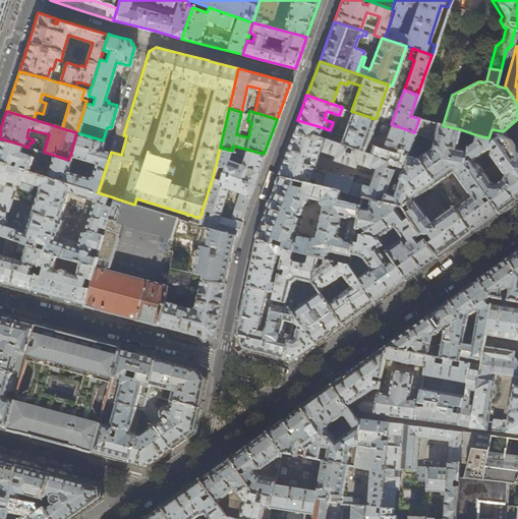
[(363,152),(376,119),(351,111),(340,143),(346,146),(351,148),(363,152)]
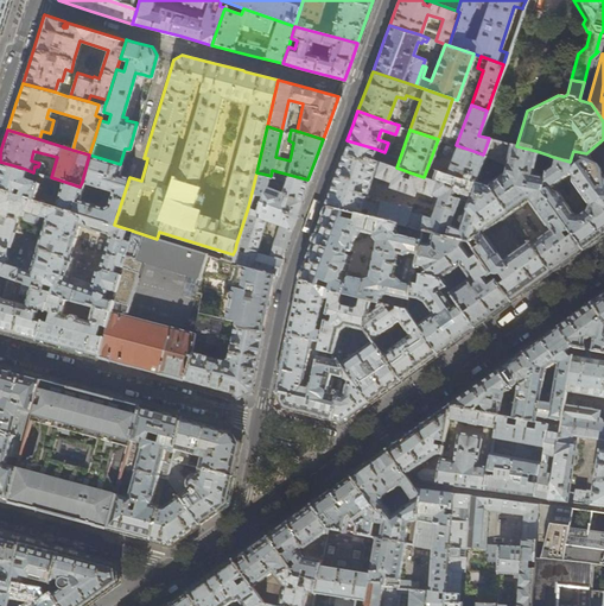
[(489,138),(483,155),(504,164),(503,171),(485,184),(507,213),(526,200),(546,228),(528,242),(548,271),(557,265),(570,256),(580,248),(539,191),(542,175),(532,172),(536,151),(516,146),(489,138)]
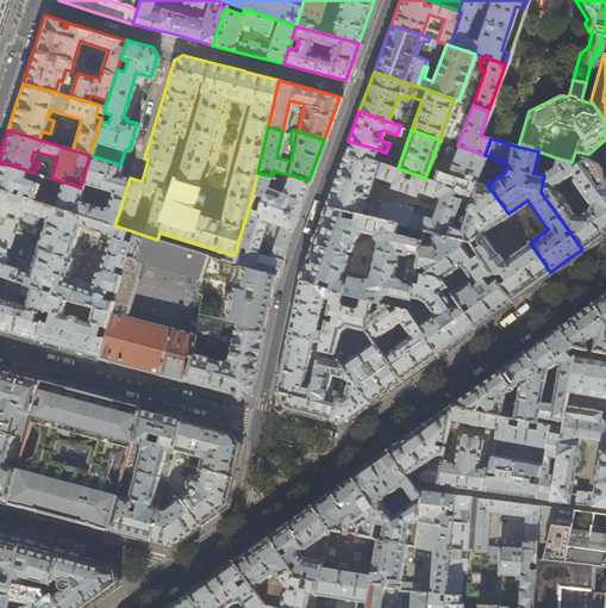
[(475,152),(457,146),(449,168),(443,166),(441,167),(438,171),(435,180),(455,187),(461,190),(466,177),(467,178),(475,152)]
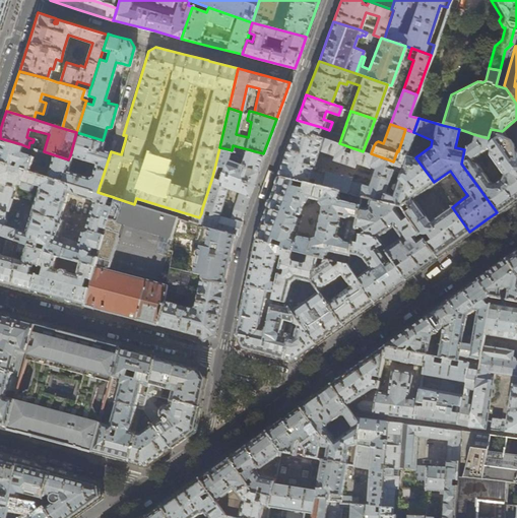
[(516,152),(502,131),(491,129),(488,138),(491,139),(516,175),(516,152)]
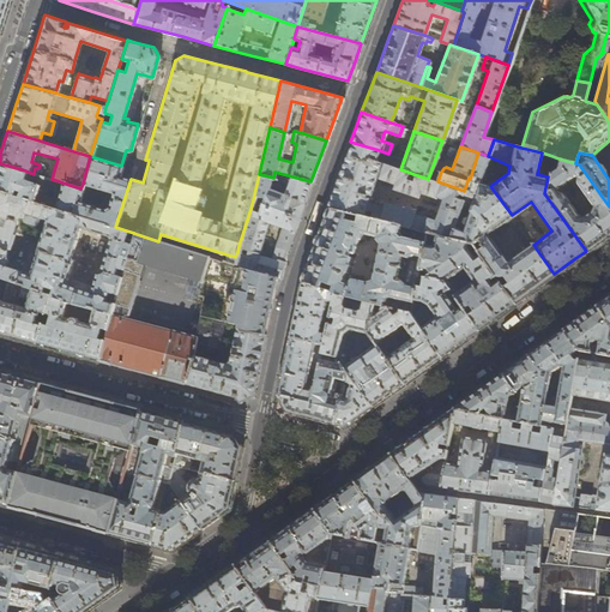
[(369,211),(367,217),(399,225),(408,227),(424,232),(434,234),(448,238),(461,199),(454,197),(458,189),(438,181),(428,179),(414,174),(411,180),(405,178),(408,172),(400,169),(379,162),(378,165),(346,154),(336,181),(326,208),(345,211),(356,215),(361,216),(363,209),(369,211)]
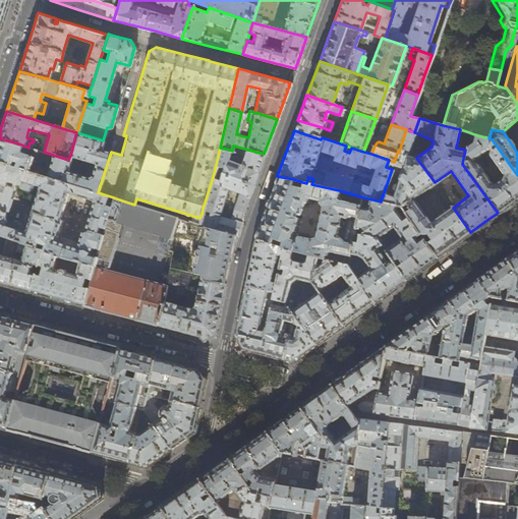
[(103,140),(76,132),(70,156),(95,163),(91,175),(88,178),(66,171),(69,160),(68,160),(53,155),(46,177),(98,192),(111,152),(100,149),(103,140)]
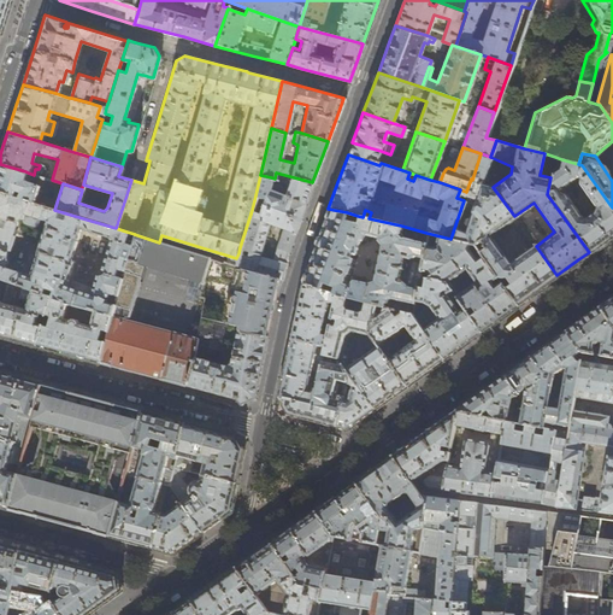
[(578,164),(561,159),(559,168),(553,171),(550,177),(547,194),(589,252),(608,238),(612,234),(612,208),(582,165),(578,164)]
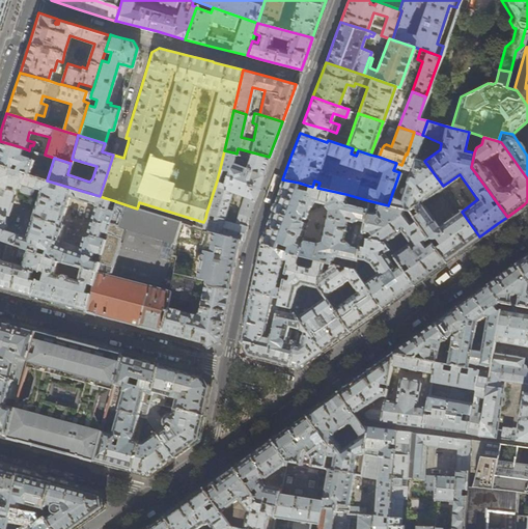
[(22,147),(0,141),(0,165),(27,174),(32,159),(20,155),(22,147)]
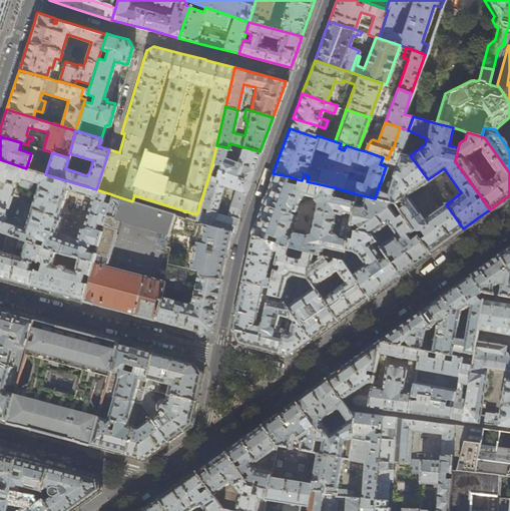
[(206,208),(205,212),(198,210),(196,214),(195,219),(230,230),(232,231),(236,217),(235,216),(246,186),(260,151),(229,143),(228,148),(228,149),(240,152),(239,154),(237,154),(236,155),(239,156),(237,162),(223,157),(225,147),(216,145),(212,162),(219,164),(214,176),(209,174),(199,205),(206,208)]
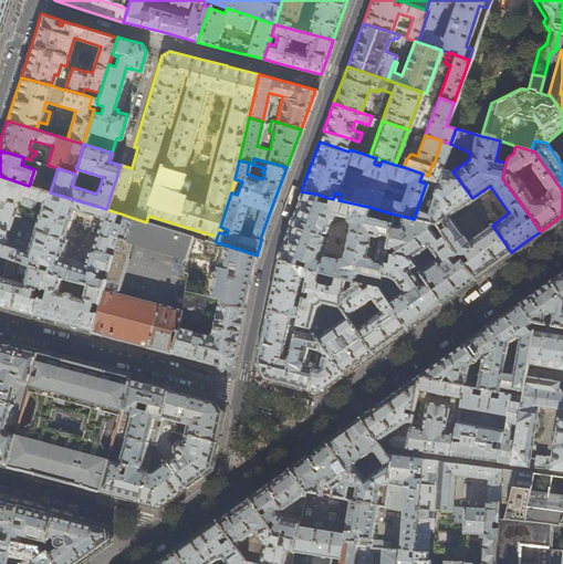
[(452,171),(434,165),(433,164),(428,176),(426,184),(414,219),(430,222),(434,223),(440,233),(456,254),(459,258),(459,259),(465,256),(468,260),(462,263),(473,279),(494,264),(511,252),(492,226),(490,223),(466,240),(448,215),(472,198),(452,171)]
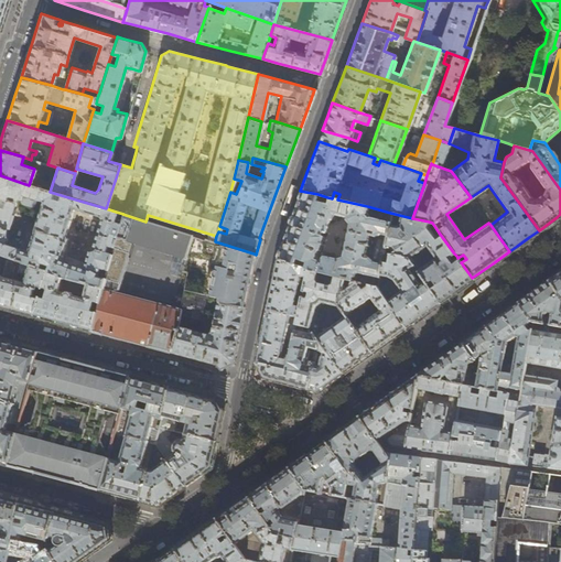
[(0,255),(4,257),(38,268),(40,262),(49,266),(46,271),(63,277),(67,279),(82,282),(101,287),(104,281),(105,278),(97,276),(99,268),(107,270),(111,255),(105,252),(107,242),(114,245),(116,237),(120,225),(112,222),(116,212),(106,208),(50,192),(29,185),(0,175),(0,255)]
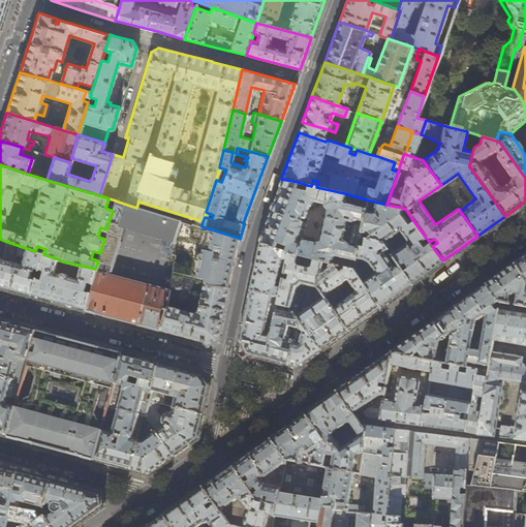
[(296,188),(298,182),(281,179),(274,200),(260,235),(258,243),(274,247),(276,242),(286,245),(284,250),(286,250),(296,253),(303,255),(320,260),(328,261),(329,262),(330,254),(332,254),(334,253),(336,255),(339,256),(337,265),(344,267),(351,269),(353,257),(357,245),(359,237),(364,211),(366,199),(351,195),(350,204),(346,203),(344,205),(343,203),(341,202),(342,200),(344,193),(316,187),(311,186),(307,185),(306,190),(296,188)]
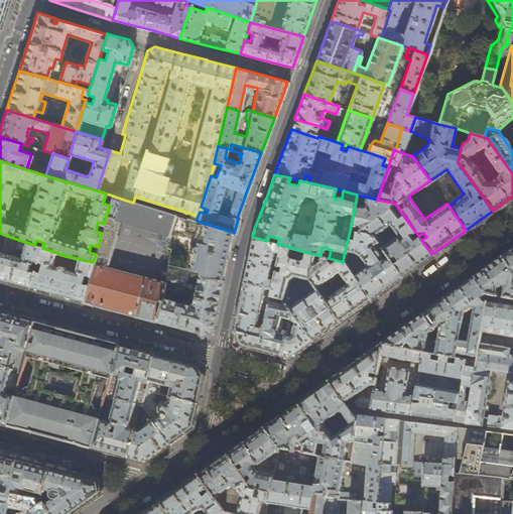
[(174,215),(133,203),(112,196),(110,206),(106,217),(116,220),(168,235),(174,215)]
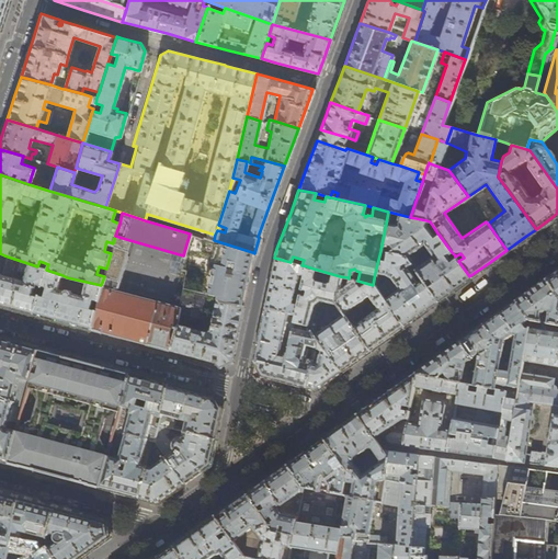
[(426,220),(410,217),(397,214),(395,224),(391,225),(386,224),(380,251),(385,253),(403,257),(422,242),(435,261),(433,263),(430,258),(417,267),(412,262),(409,264),(420,280),(436,300),(456,286),(469,276),(458,261),(455,257),(455,255),(448,260),(446,255),(452,252),(436,231),(432,235),(425,225),(426,220)]
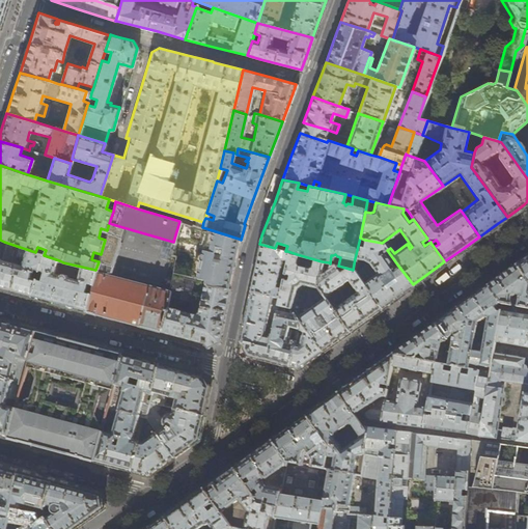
[(234,259),(239,240),(239,239),(202,227),(179,221),(173,242),(176,243),(177,241),(198,246),(191,277),(203,280),(203,283),(228,288),(234,259)]
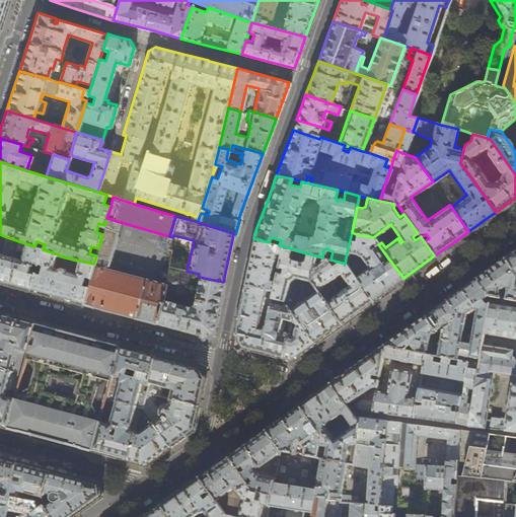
[(104,225),(102,234),(98,248),(96,255),(95,259),(100,261),(102,257),(111,229),(111,226),(104,225)]
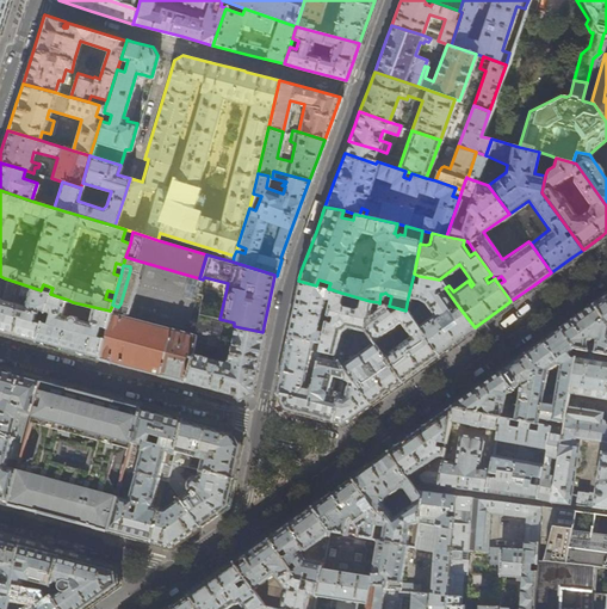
[(445,288),(439,280),(419,276),(417,284),(412,283),(408,297),(417,300),(423,302),(433,315),(416,326),(437,355),(457,340),(475,327),(457,305),(451,308),(446,302),(447,301),(444,297),(439,291),(445,288)]
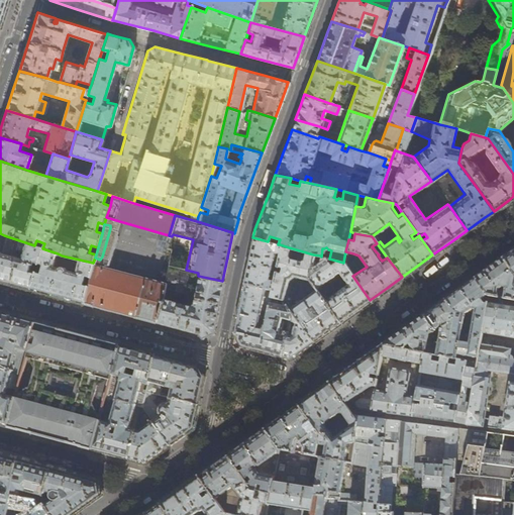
[(29,289),(40,247),(34,245),(4,235),(0,250),(0,281),(11,284),(29,289)]
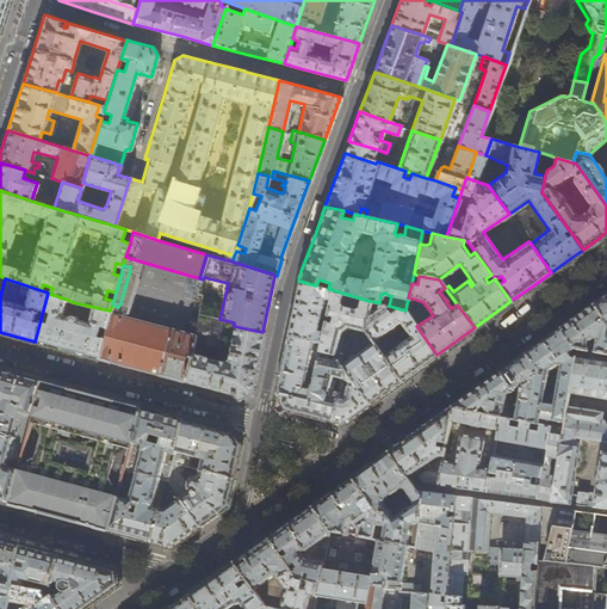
[(328,289),(316,285),(298,281),(297,281),(292,305),(286,334),(311,340),(320,342),(323,321),(326,314),(330,289),(328,289)]
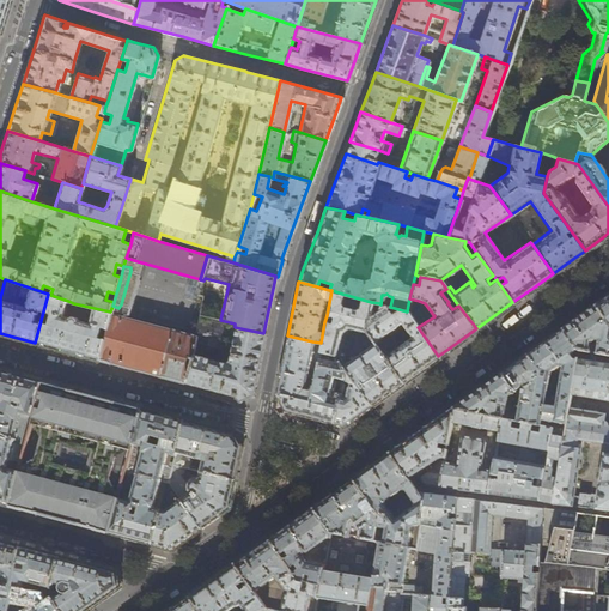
[(340,303),(342,294),(332,290),(327,315),(333,318),(332,324),(324,322),(321,343),(318,351),(328,354),(333,355),(334,356),(340,331),(342,331),(343,331),(345,330),(346,327),(365,332),(365,331),(370,310),(371,302),(351,296),(347,308),(342,307),(340,303)]
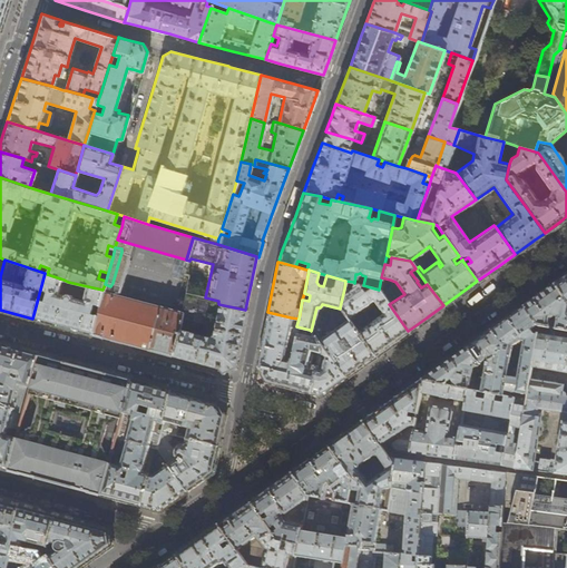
[(566,271),(553,282),(566,301),(566,271)]
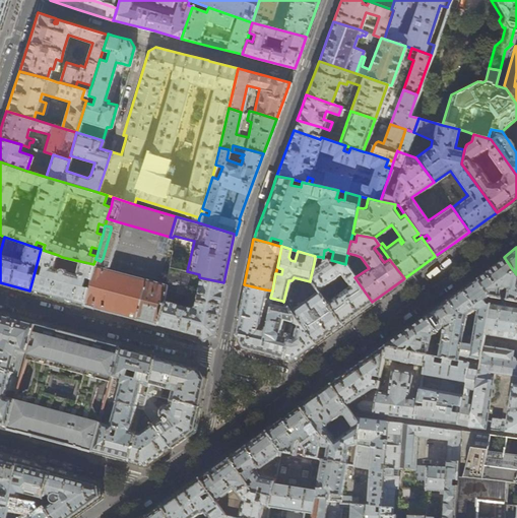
[(43,250),(41,249),(29,290),(56,298),(82,305),(93,265),(93,264),(75,260),(74,265),(76,266),(74,273),(65,271),(64,269),(64,268),(59,267),(59,268),(58,269),(52,267),(54,259),(57,260),(58,255),(43,250)]
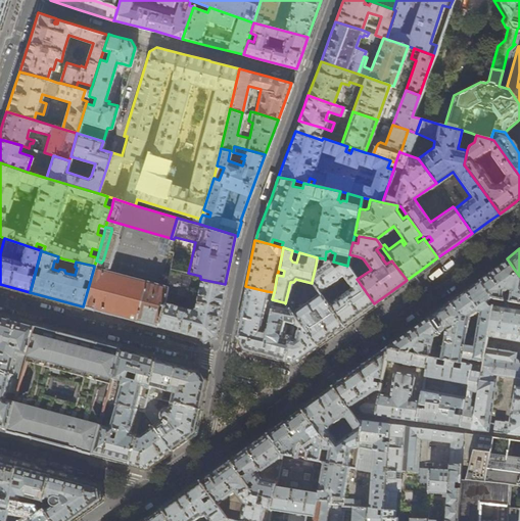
[(333,262),(325,259),(324,258),(322,267),(316,265),(312,282),(312,283),(318,292),(341,275),(350,287),(330,301),(324,293),(321,295),(342,326),(361,313),(374,303),(357,279),(347,266),(340,264),(334,268),(332,265),(333,262)]
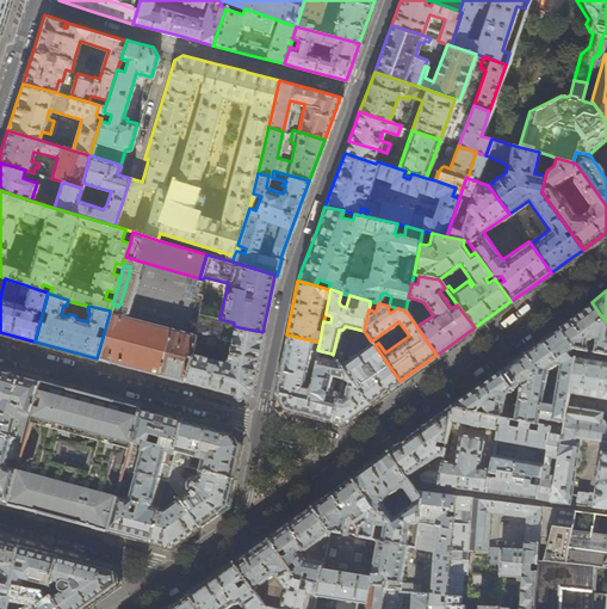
[(606,323),(592,302),(577,313),(559,326),(574,348),(606,352),(606,323)]
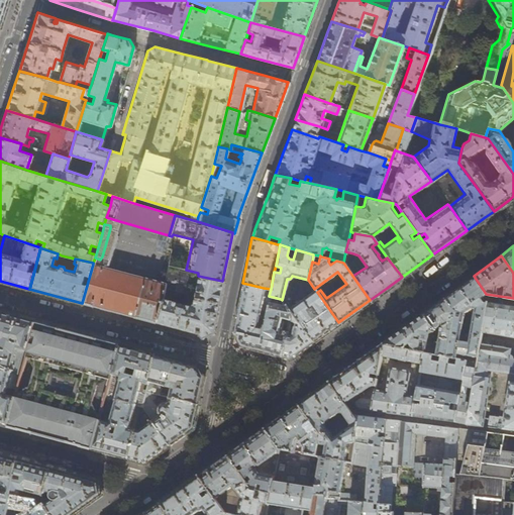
[(102,267),(93,264),(82,303),(107,310),(121,313),(141,318),(156,322),(162,298),(163,294),(164,289),(165,283),(156,281),(107,268),(102,267)]
